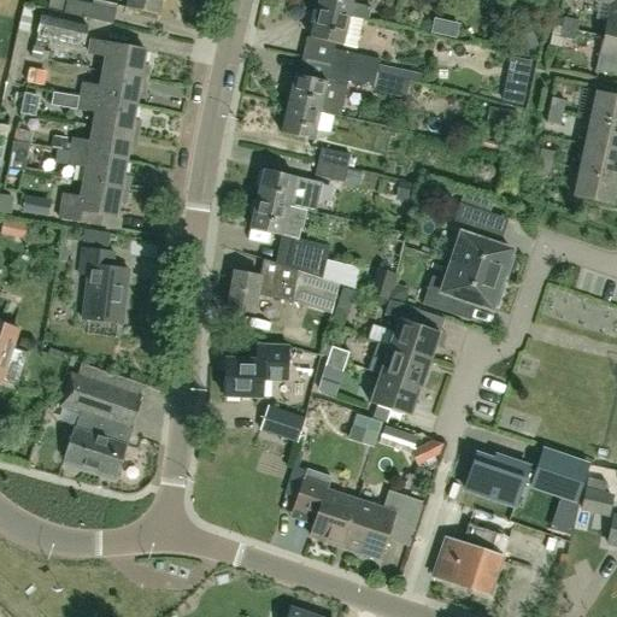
[(69,0),(65,0),(63,13),(112,24),(116,5),(93,0),(92,0),(92,5),(69,0)]
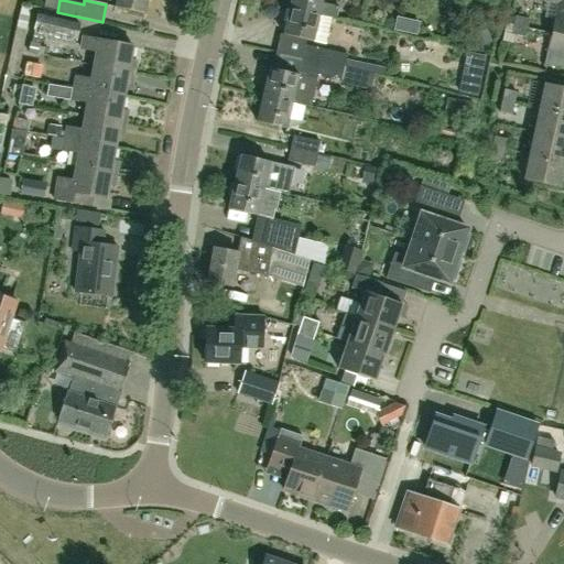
[(142,15),(145,0),(116,0),(115,9),(142,15)]
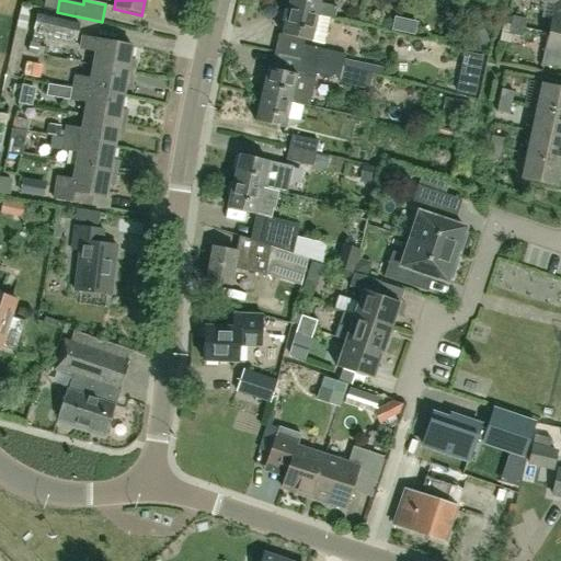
[(289,0),(288,10),(316,15),(333,19),(336,7),(319,2),(319,0),(289,0)]
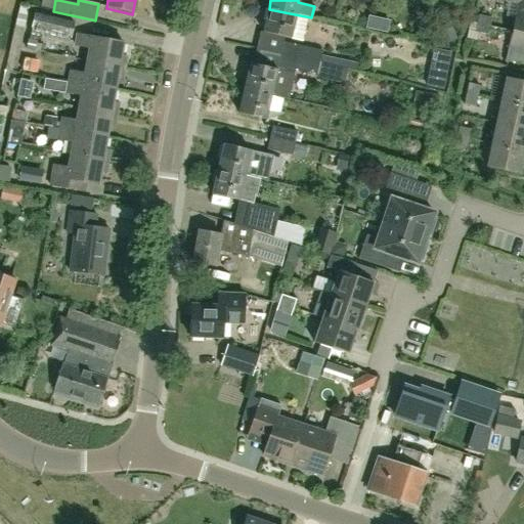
[(523,0),(506,0),(506,2),(517,5),(512,32),(523,34),(523,0)]
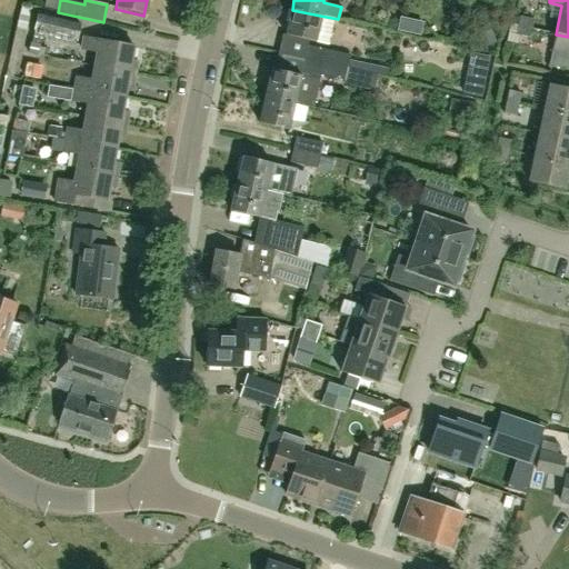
[(353,8),(347,28),(369,36),(376,15),(353,8)]
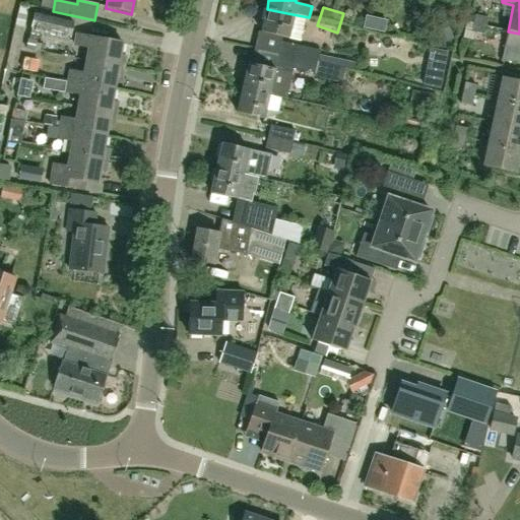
[(286,40),(293,14),(267,9),(264,9),(261,10),(259,12),(258,16),(259,19),(261,21),(264,21),(261,34),(286,40)]
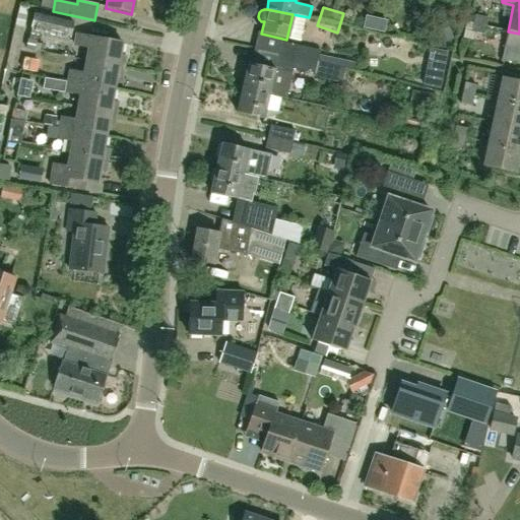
[(34,14),(28,41),(37,42),(39,31),(70,38),(73,22),(34,14)]
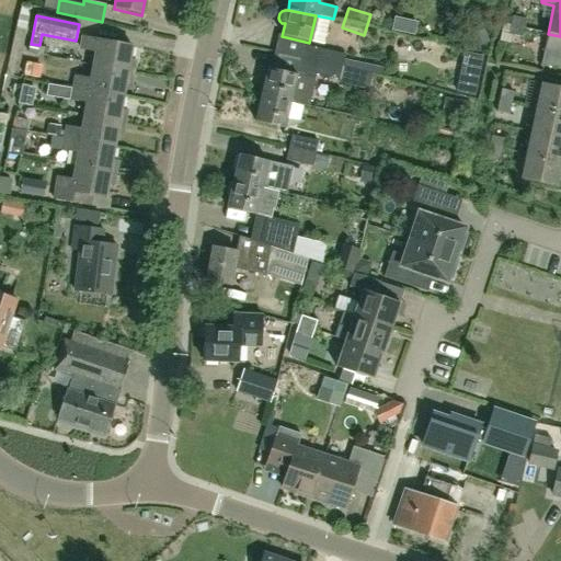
[(165,41),(185,41),(185,27),(167,26),(165,41)]
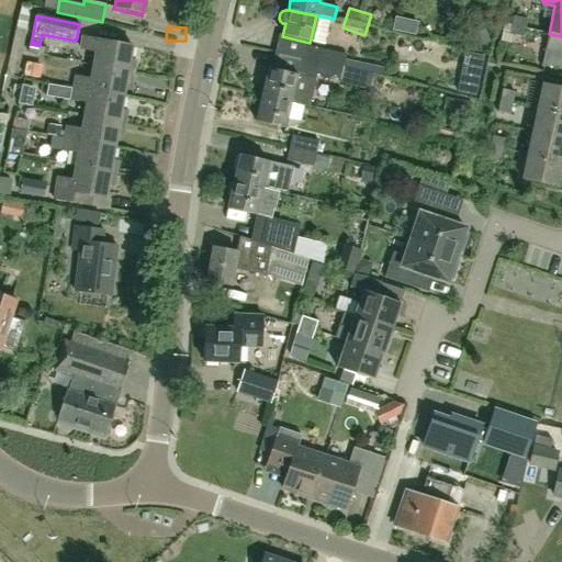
[(561,68),(561,36),(549,34),(542,64),(561,68)]
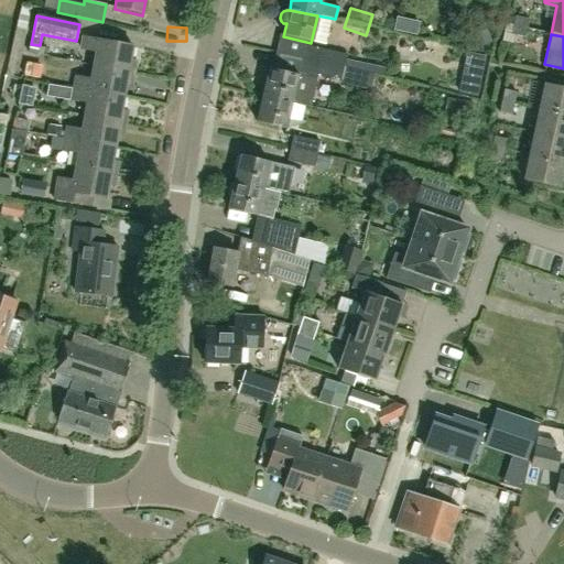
[(95,52),(93,66),(132,73),(134,62),(129,61),(131,46),(83,39),(80,50),(95,52)]
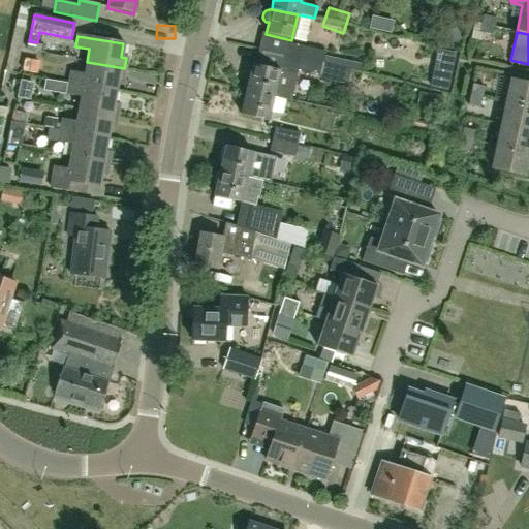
[(324,52),(300,47),(285,43),(282,55),(321,64),(324,52)]
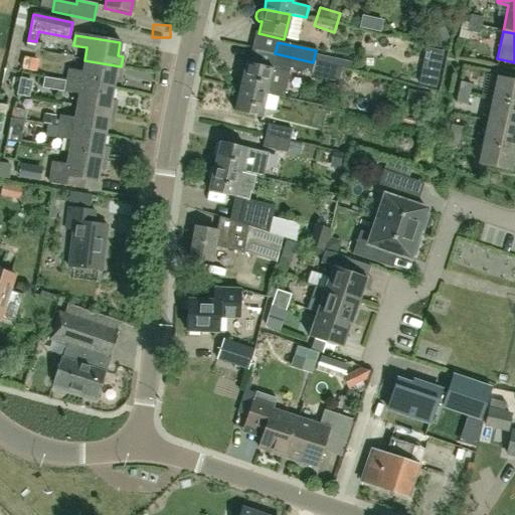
[(289,69),(310,73),(313,62),(275,53),(271,70),(245,64),(239,89),(283,98),(289,69)]
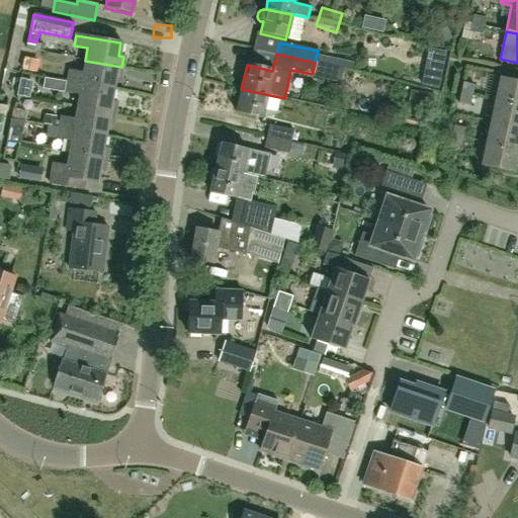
[(120,78),(121,67),(85,61),(83,74),(69,71),(68,82),(113,90),(115,77),(120,78)]
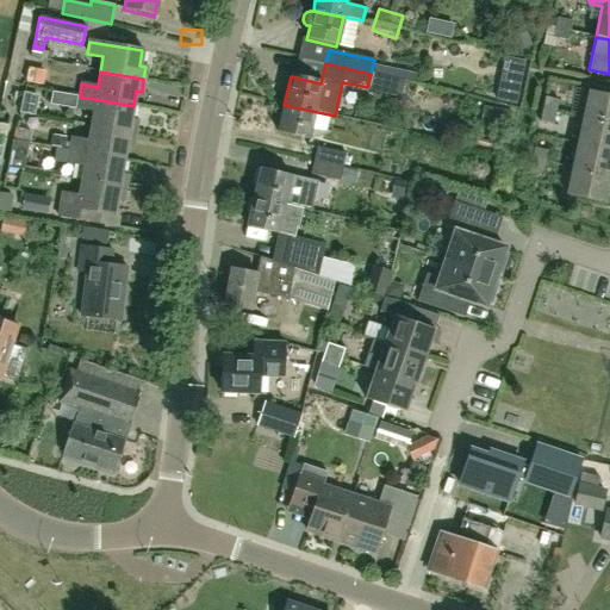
[(609,97),(589,92),(584,118),(609,123),(609,97)]
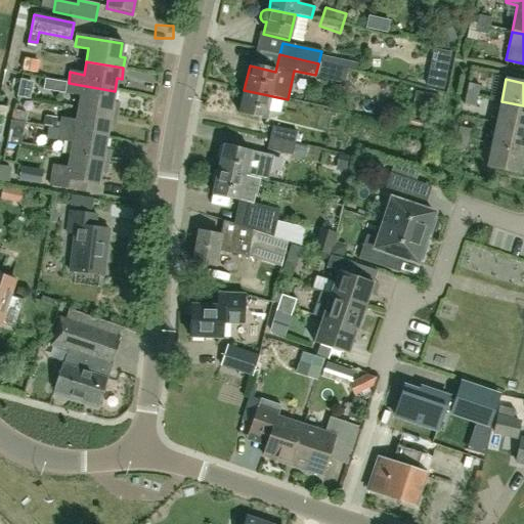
[(112,103),(115,91),(69,83),(67,93),(80,95),(78,108),(115,115),(117,104),(112,103)]
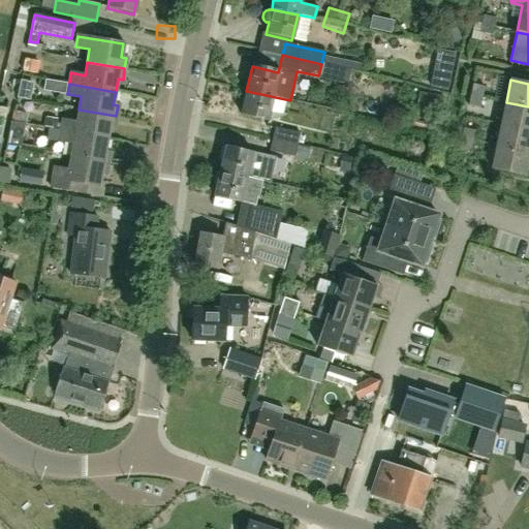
[(267,123),(273,97),(290,101),(290,100),(246,91),(240,117),(267,123)]
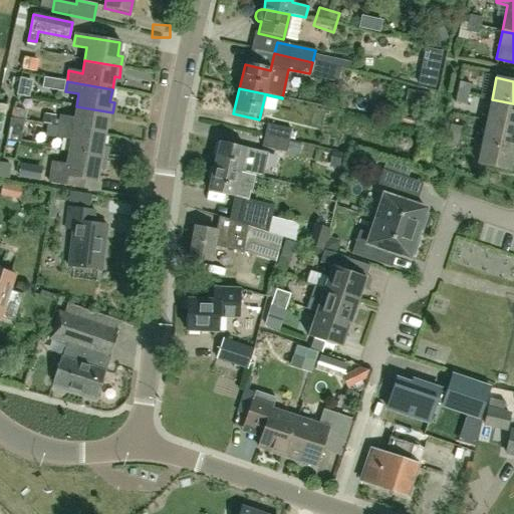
[(466,104),(468,94),(457,91),(455,101),(466,104)]
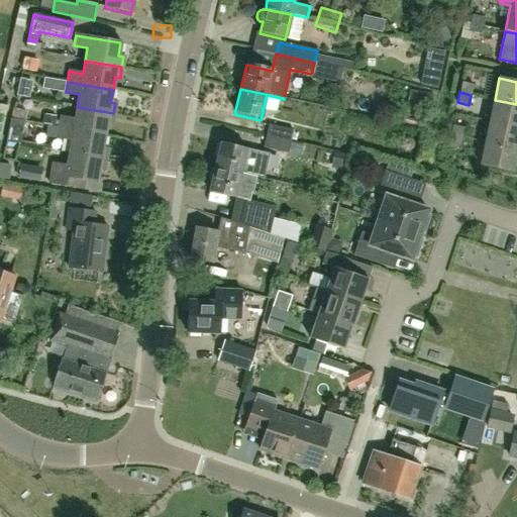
[(516,127),(516,104),(495,100),(490,121),(516,127)]
